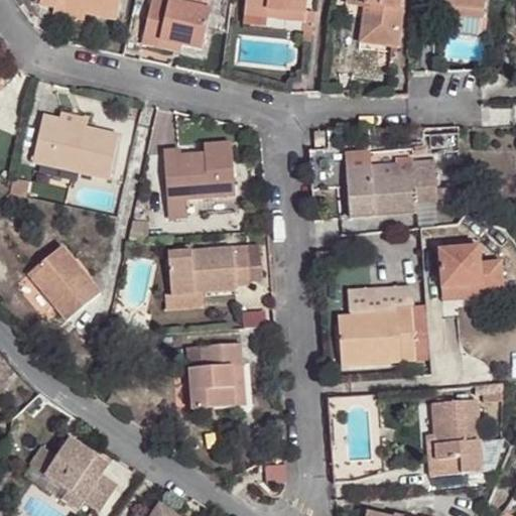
[(53,10),(84,16),(114,21),(118,0),(37,0),(37,6),(53,10)]
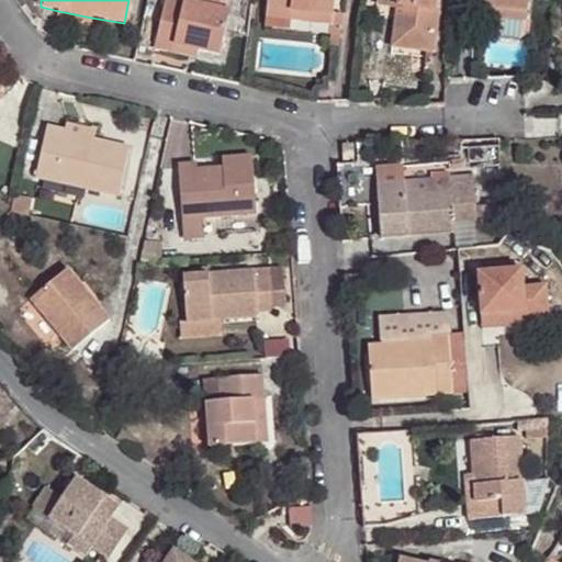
[(175,48),(197,51),(218,55),(226,11),(184,3),(184,0),(163,0),(153,51),(171,55),(175,48)]
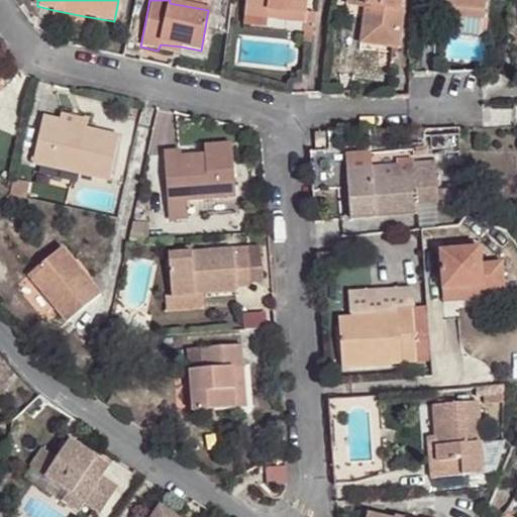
[(244,0),(243,10),(305,15),(306,0),(244,0)]
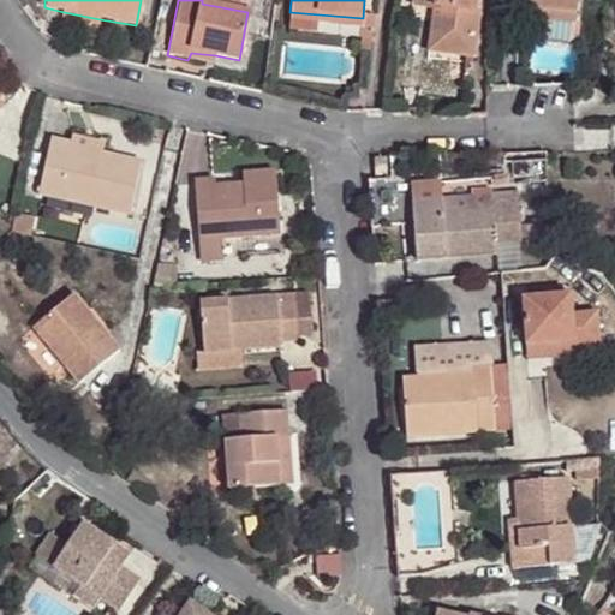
[(439,41),(477,47),(479,31),(476,30),(478,0),(435,0),(434,10),(431,30),(440,31),(439,41)]
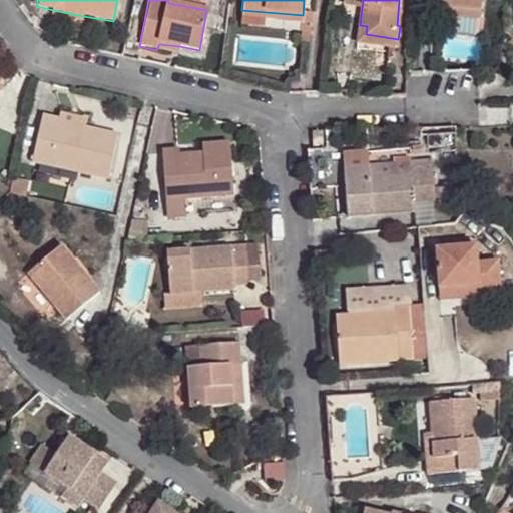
[(439,0),(437,17),(477,22),(479,0),(439,0)]
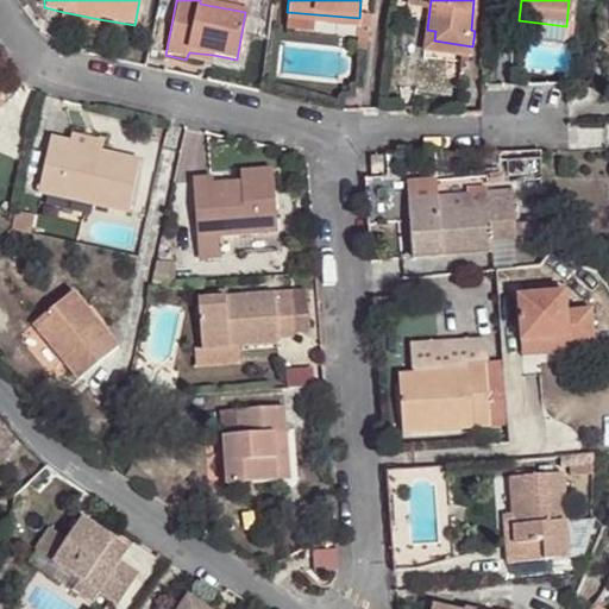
[(95,27),(99,19),(63,12),(60,20),(95,27)]
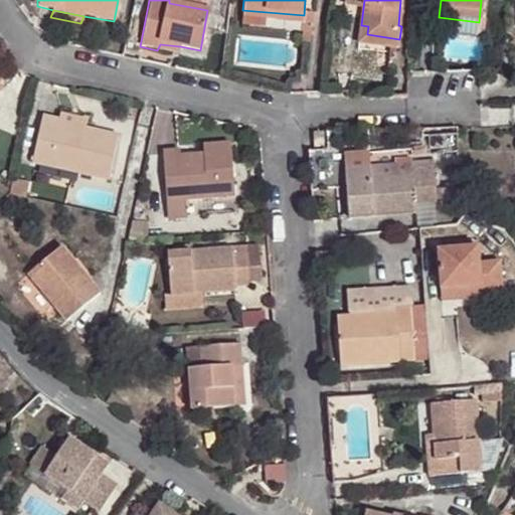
[(304,15),(242,10),(242,17),(303,23),(304,15)]
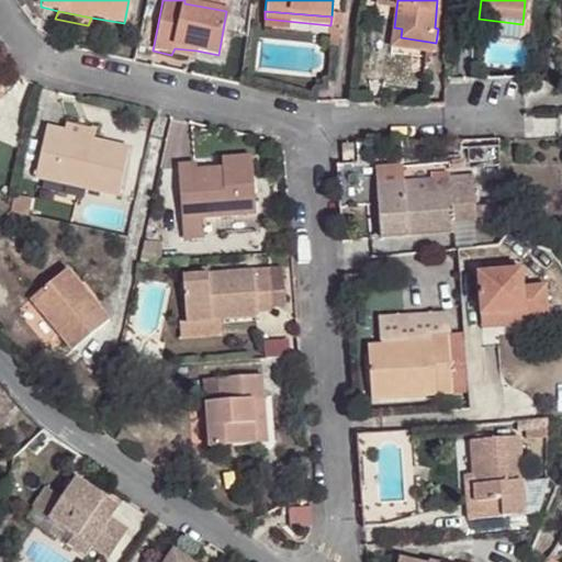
[(347,38),(349,21),(335,20),(333,37),(347,38)]
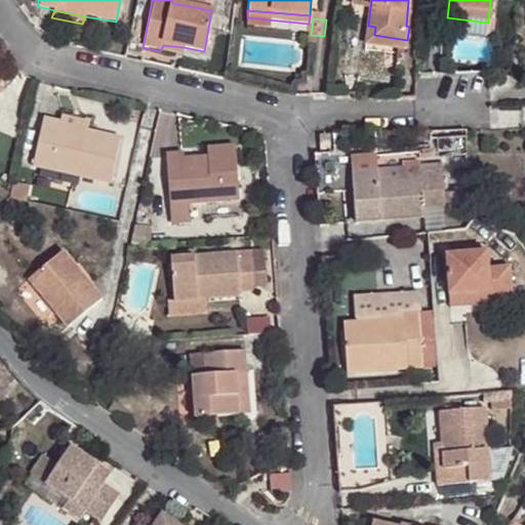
[(405,51),(407,40),(374,35),(375,27),(368,26),(365,44),(405,51)]
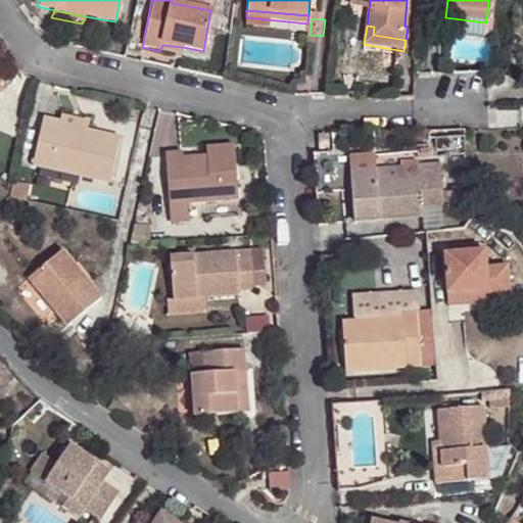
[(182,54),(183,47),(162,45),(159,51),(182,54)]
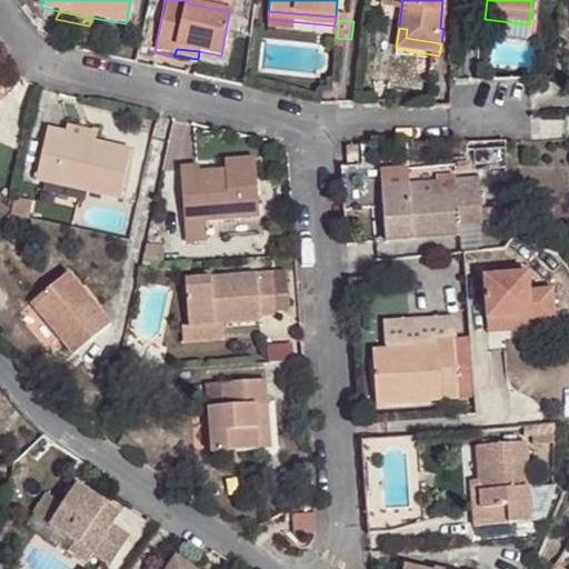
[(65,137),(95,143),(96,133),(67,127),(66,132),(65,137)]
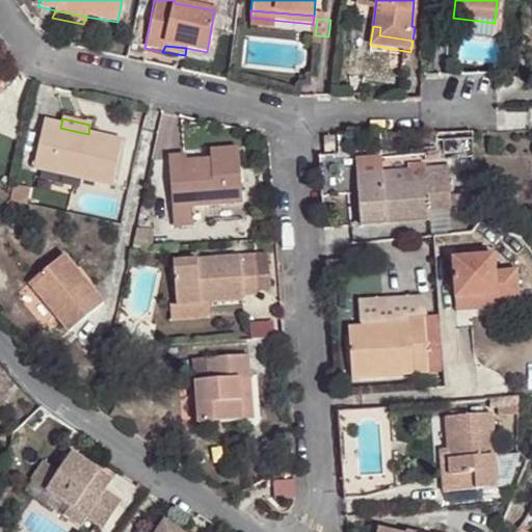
[(121,141),(88,134),(60,128),(61,124),(43,120),(32,168),(110,186),(121,141)]
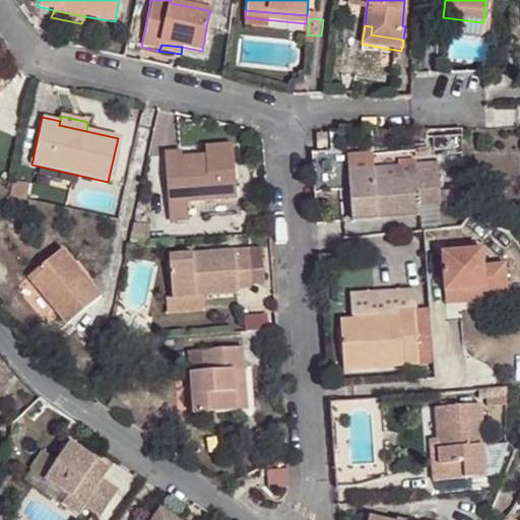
[(323,147),(323,130),(314,131),(314,147),(323,147)]
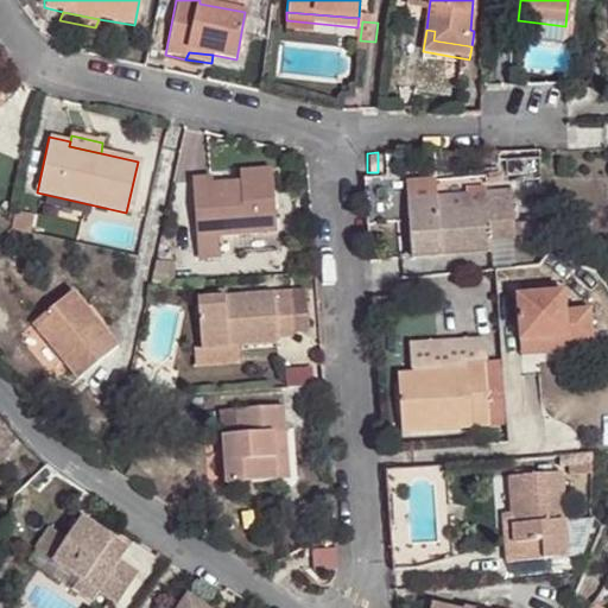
[(504,158),(504,175),(538,175),(538,157),(504,158)]
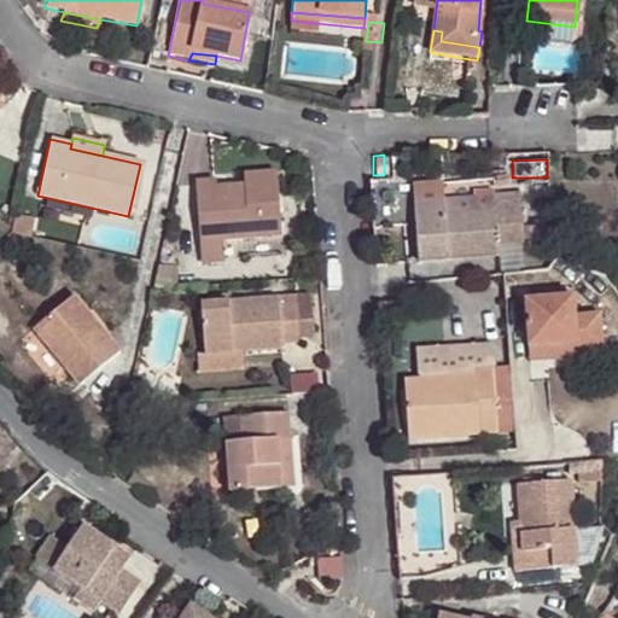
[(240,182),(275,181),(275,173),(240,174),(240,182)]
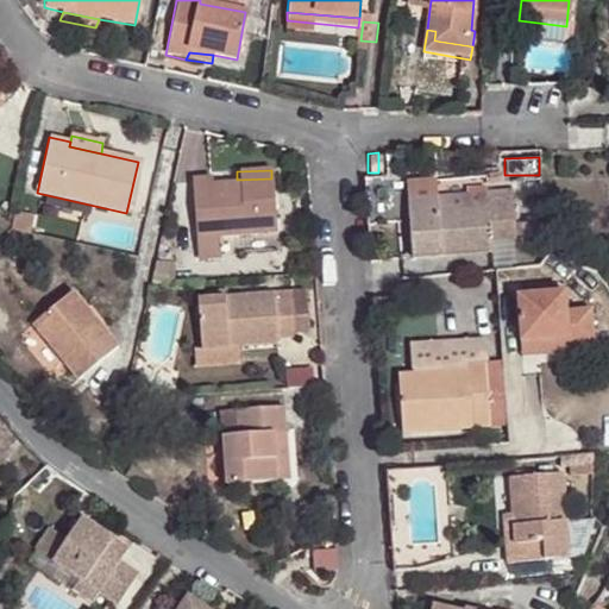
[(275,228),(271,179),(237,180),(212,181),(213,177),(192,179),(196,256),(221,252),(221,233),(236,232),(272,228),(275,228)]
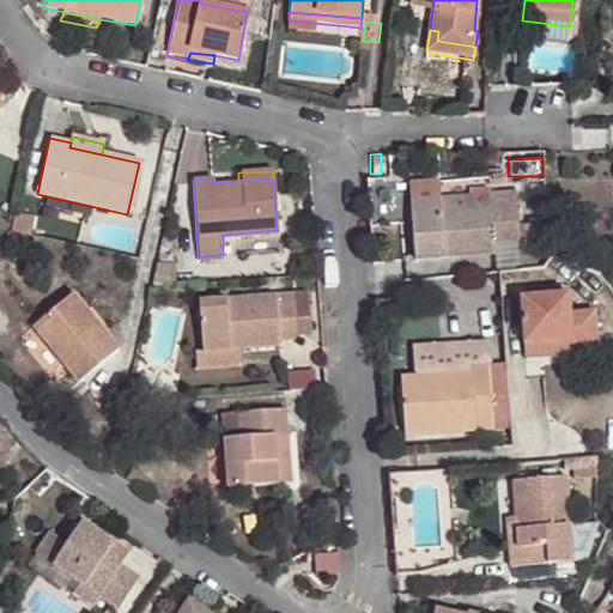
[(407,181),(408,199),(438,196),(437,180),(407,181)]
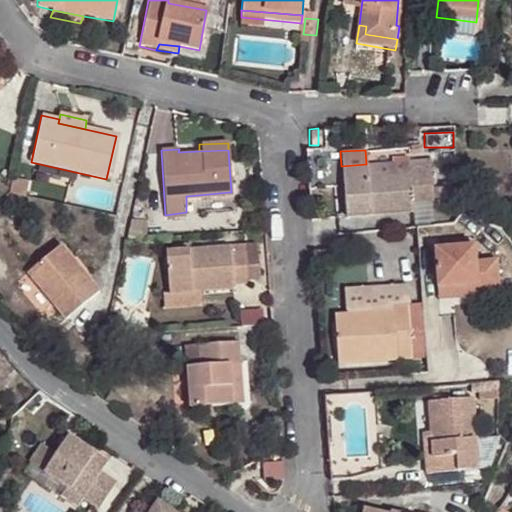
[(367,175),(366,164),(341,166),(345,214),(411,209),(410,200),(429,199),(426,157),(407,158),(407,161),(408,172),(367,175)]
